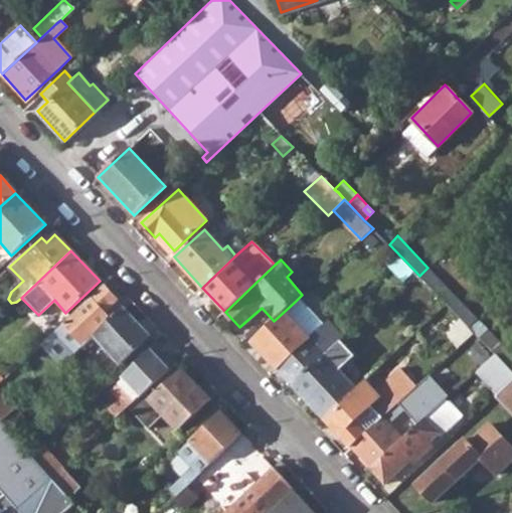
[(419,276),(448,305),(456,296),(428,268),(419,276)]
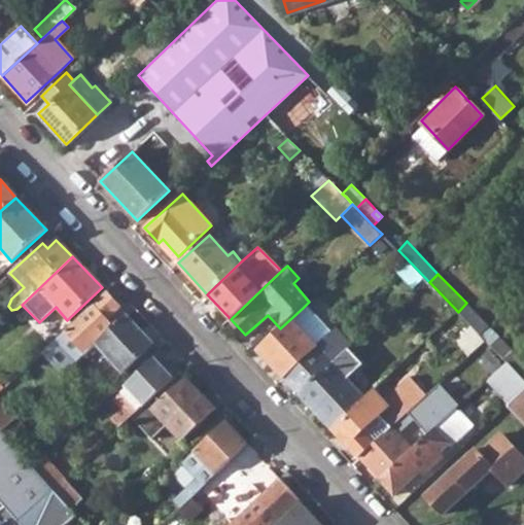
[(119,307),(106,292),(72,323),(63,333),(56,339),(76,361),(82,356),(114,326),(107,319),(119,307)]
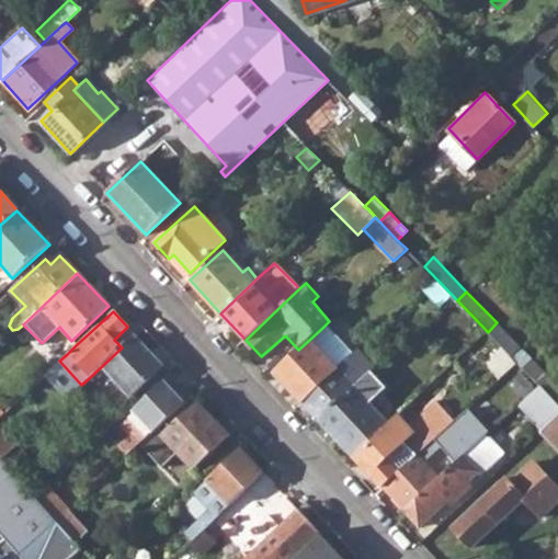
[(319,350),(337,369),(351,356),(322,328),(309,340),(319,350)]
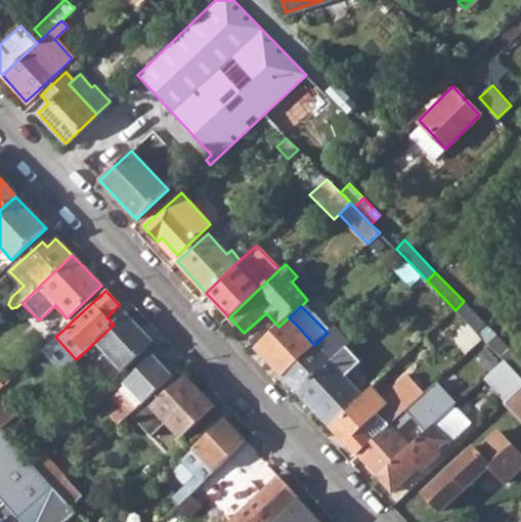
[(103,349),(123,370),(153,341),(126,312),(114,324),(82,354),(86,359),(90,355),(93,358),(103,349)]
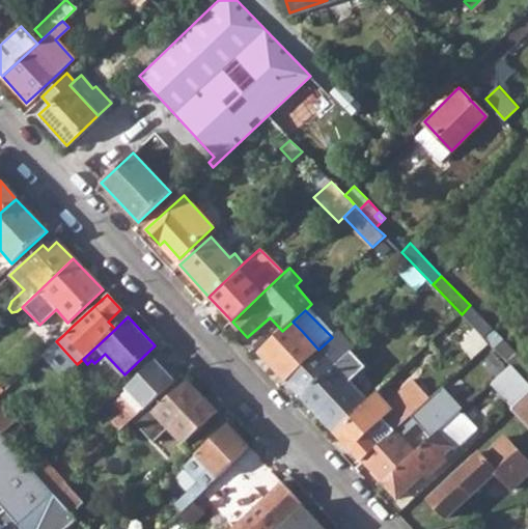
[(318,350),(302,331),(293,322),(282,331),(260,352),(286,380),(318,350)]
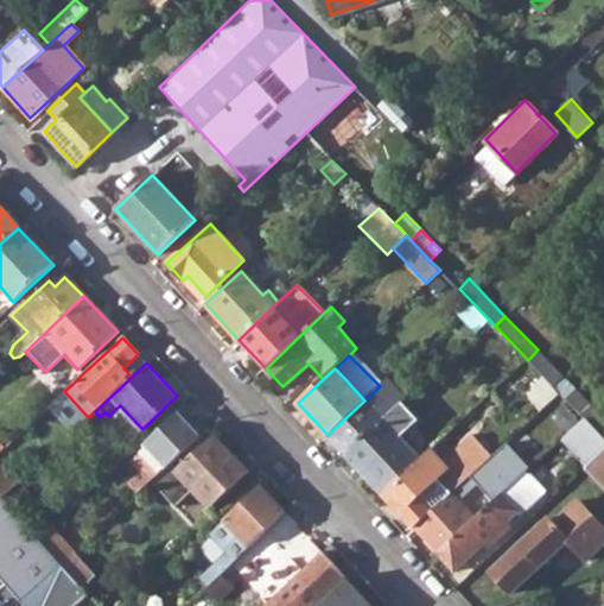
[(61,371),(42,390),(52,402),(64,391),(72,384),(61,371)]
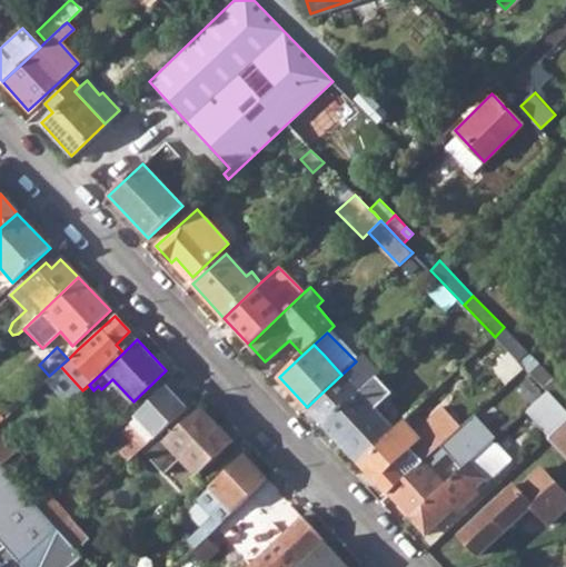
[(307,407),(324,426),(359,393),(376,377),(383,370),(365,352),(356,361),(341,375),(307,407)]
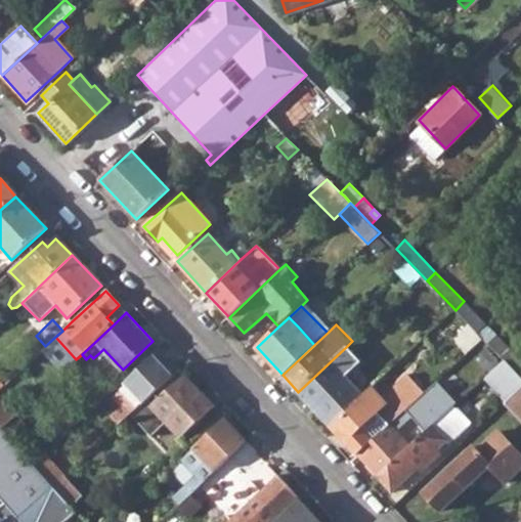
[(493,349),(501,356),(509,348),(486,324),(477,333),(483,338),(493,349)]
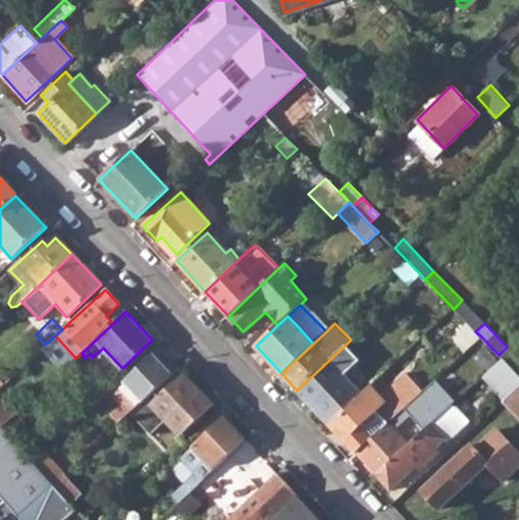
[(464,353),(483,374),(492,367),(502,358),(499,355),(491,348),(481,336),(464,353)]
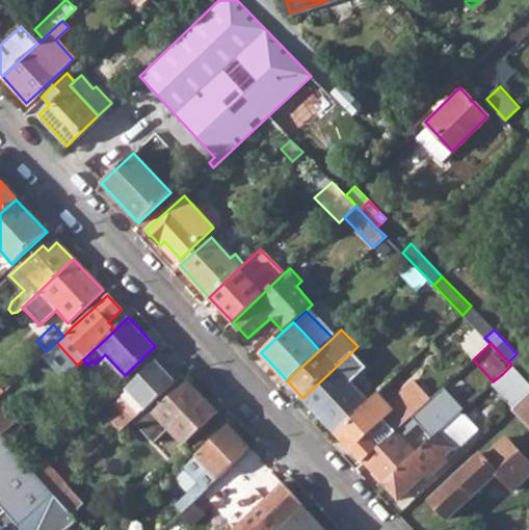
[(112,421),(122,430),(132,420),(149,404),(160,394),(181,373),(161,351),(136,374),(139,378),(114,401),(123,411),(112,421)]
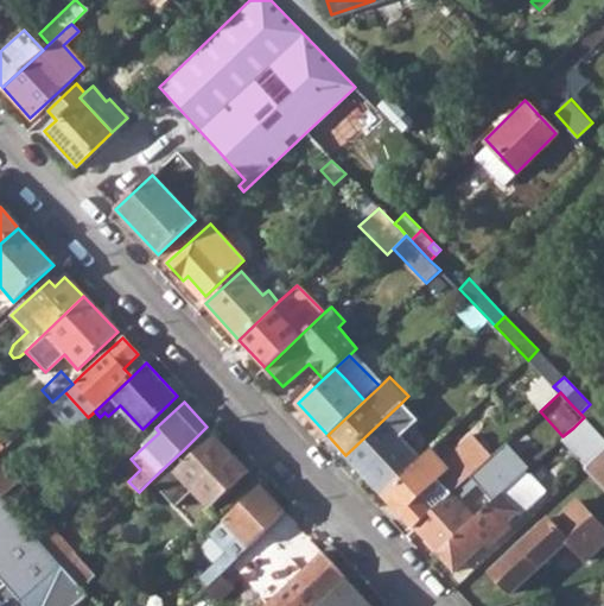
[(563,436),(589,464),(603,449),(603,437),(598,433),(584,417),(573,428),(563,436)]
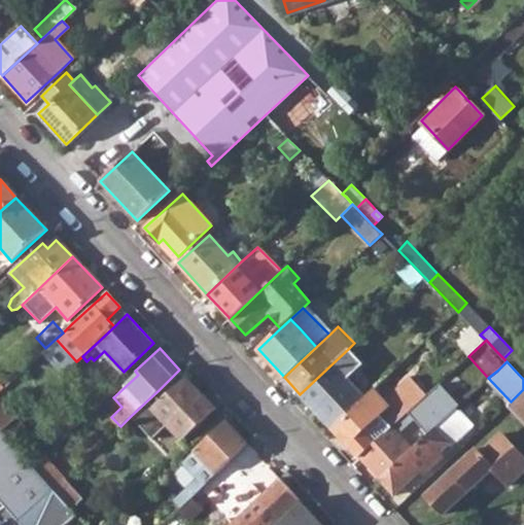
[(300,394),(332,428),(364,397),(333,363),(300,394)]
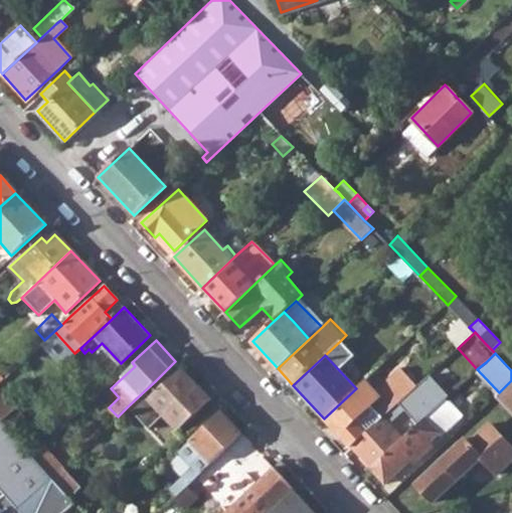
[(210,399),(175,361),(155,381),(162,388),(151,398),(144,391),(128,406),(149,429),(163,416),(173,429),(175,426),(178,430),(210,399)]
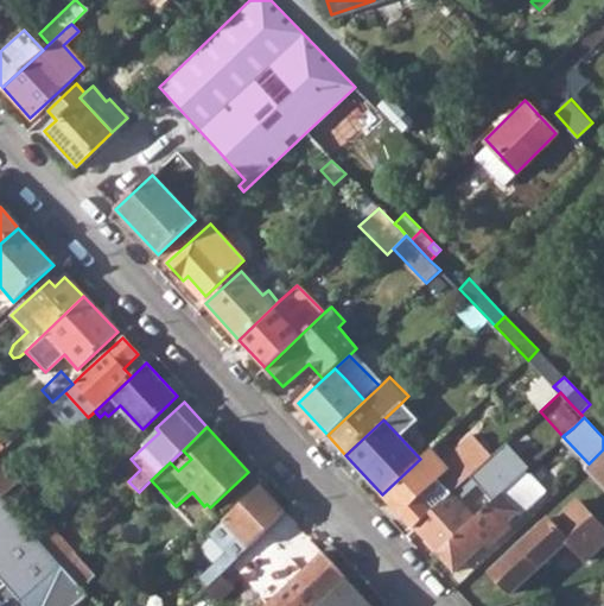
[(419,525),(433,512),(423,500),(440,483),(436,478),(447,467),(431,448),(420,459),(382,494),(414,529),(419,525)]
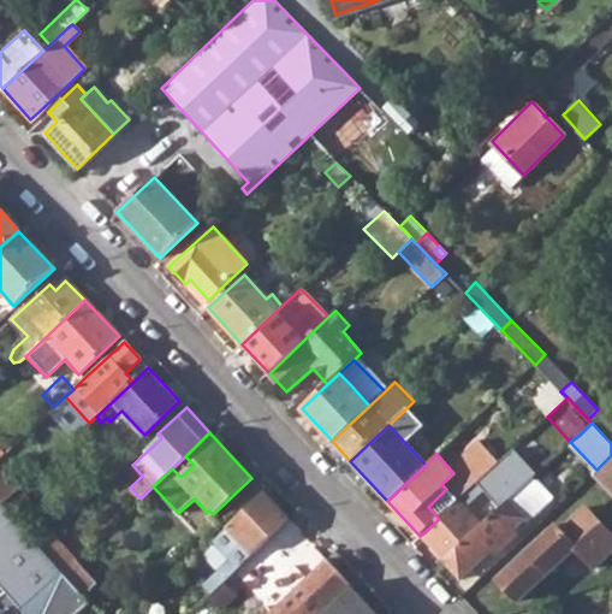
[(611,494),(611,455),(596,470),(593,473),(611,494)]
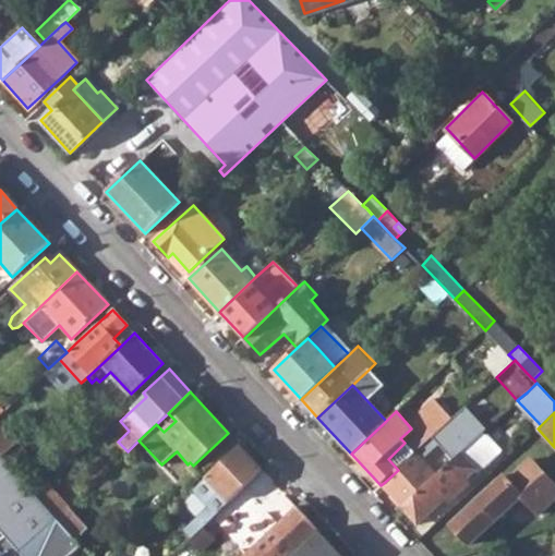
[(484,432),(439,475),(403,509),(417,523),(445,496),(449,502),(467,484),(462,480),(475,468),(479,472),(502,450),(484,432)]
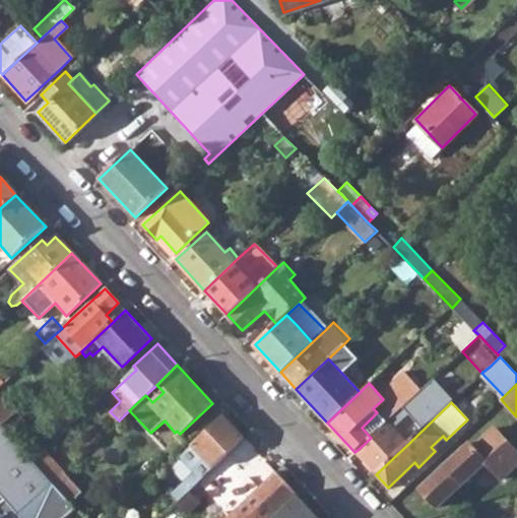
[(11,416),(0,403),(0,426),(1,427),(11,416)]
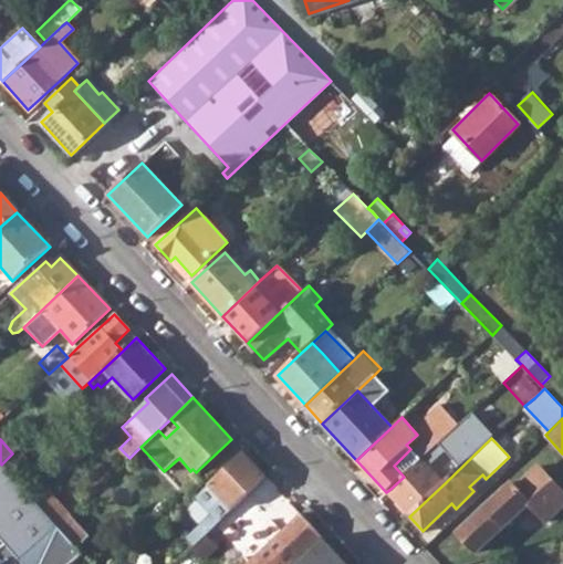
[(221,519),(267,476),(243,451),(195,497),(210,513),(186,536),(194,544),(221,519)]
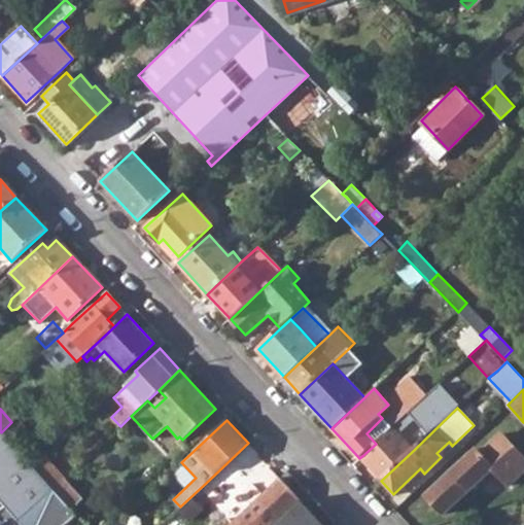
[(367,465),(381,481),(415,449),(393,426),(376,444),(363,455),(371,461),(367,465)]
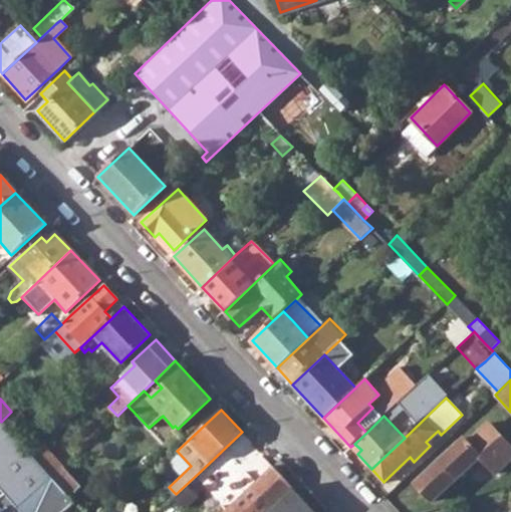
[(0,511),(38,511),(53,480),(51,478),(30,455),(1,422),(0,421),(0,511)]
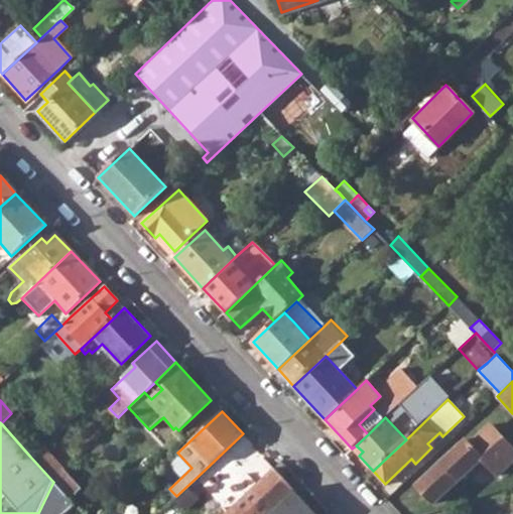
[(417,483),(432,502),(481,458),(495,474),(512,458),(512,451),(488,424),(468,442),(465,438),(417,483)]
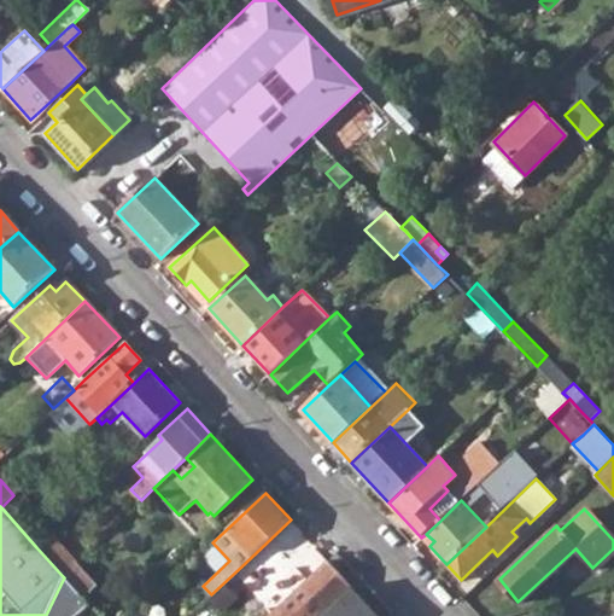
[(278,581),(290,594),(328,559),(291,519),(241,567),(251,577),(268,562),(280,550),(294,565),(282,577),(278,581)]
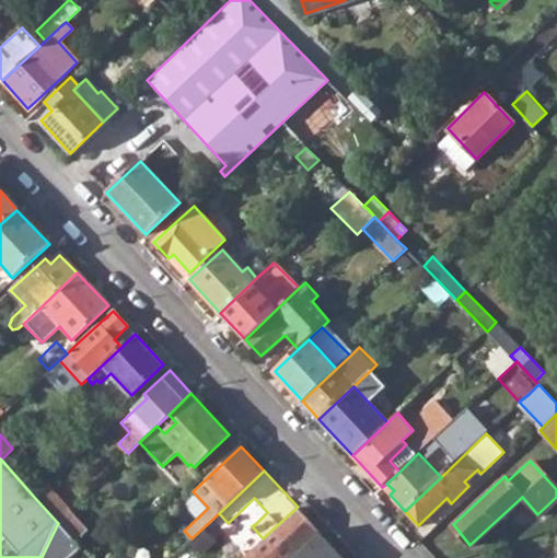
[(33,496),(56,521),(69,509),(46,483),(33,496)]
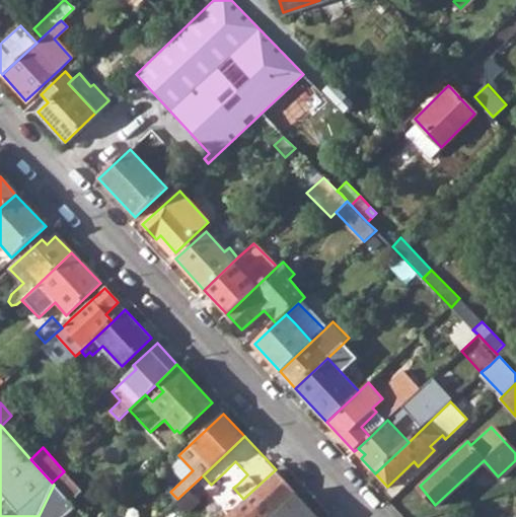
[(225,471),(237,485),(247,474),(235,461),(225,471)]
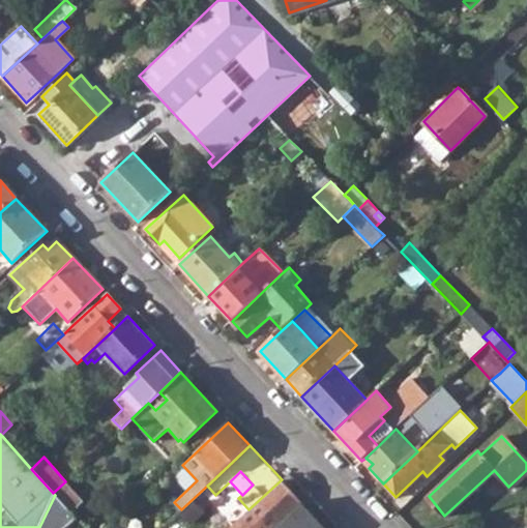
[(282,479),(249,509),(239,519),(232,526),(229,527),(274,527),(276,527),(282,521),(302,502),(282,479)]
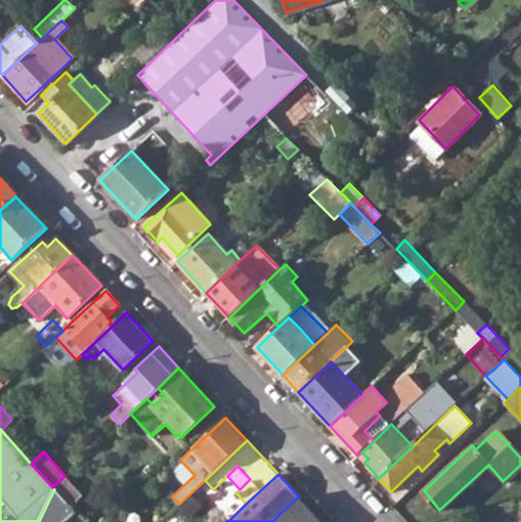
[(322,521),(299,496),(271,521),(322,521)]
